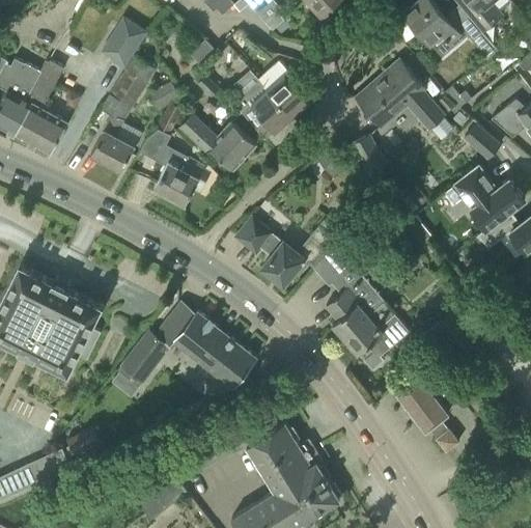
[(233,6),(228,0),(206,0),(204,3),(213,12),(216,9),(222,17),(233,6)]
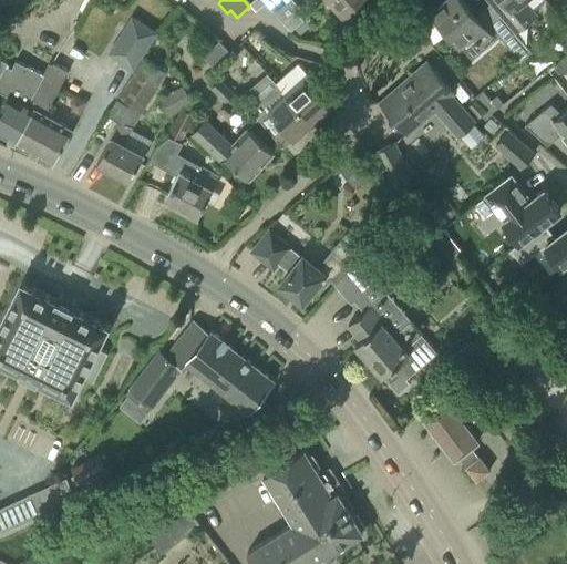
[(259,0),(276,17),(292,1),(290,0),(259,0)]
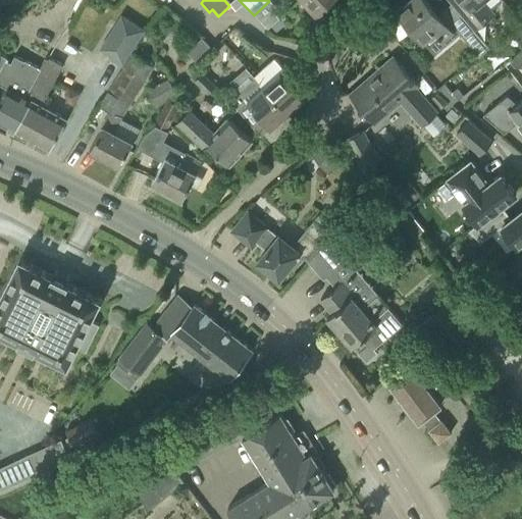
[(336,0),(302,0),(301,1),(318,21),(304,35),(309,41),(343,10),(335,1),(336,0)]
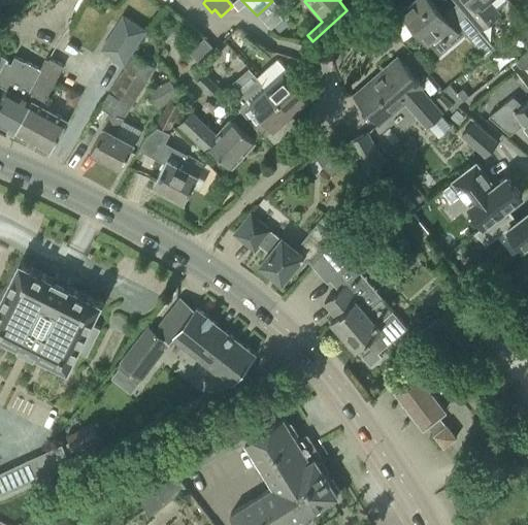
[(427,44),(428,44),(439,58),(466,36),(485,60),(496,51),(481,33),(462,11),(457,5),(442,18),(428,0),(417,0),(401,13),(415,29),(427,44)]
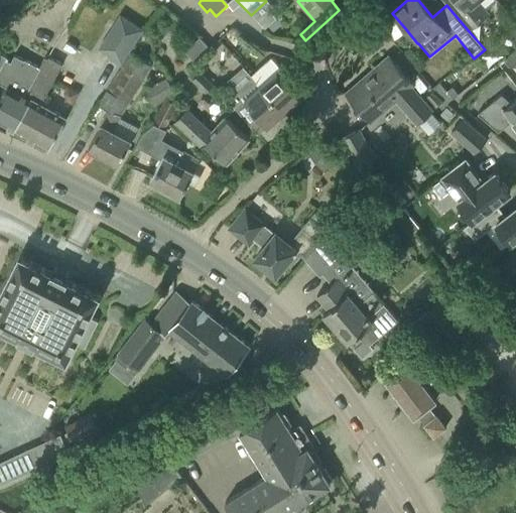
[(497,3),(493,0),(457,0),(461,4),(452,11),(470,32),(490,16),(487,12),(497,3)]
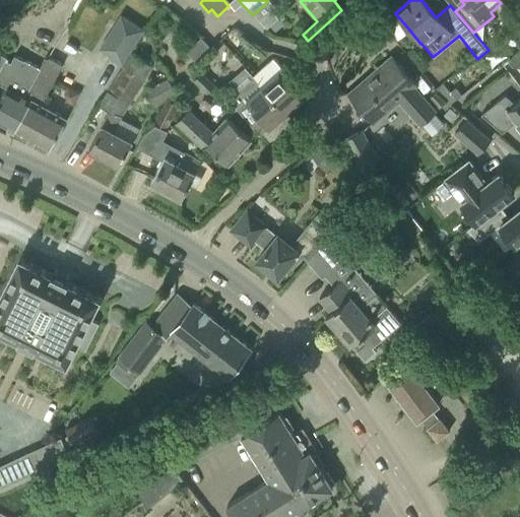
[(276,10),(268,1),(253,15),(266,31),(270,28),(278,21),(272,14),(276,10)]
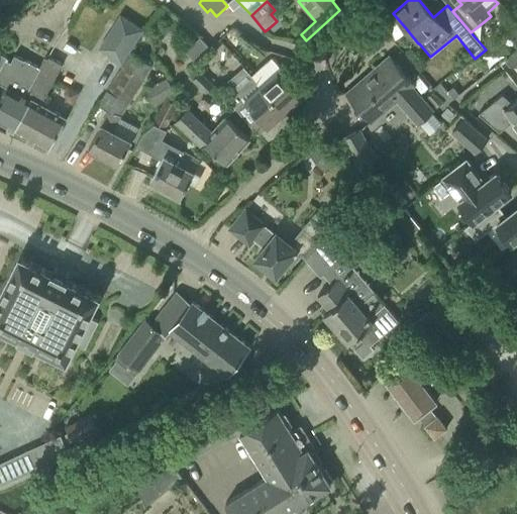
[(110,33),(99,50),(109,58),(121,66),(123,62),(129,53),(142,32),(120,17),(110,33)]
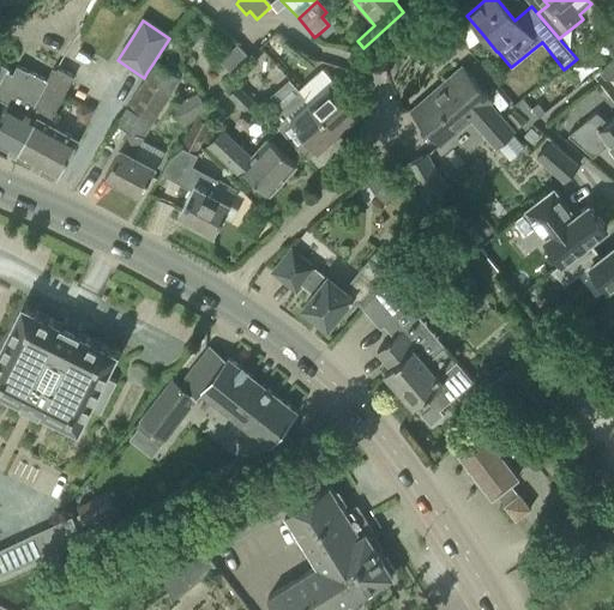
[(329,25),(319,34),(325,41),(335,32),(329,25)]
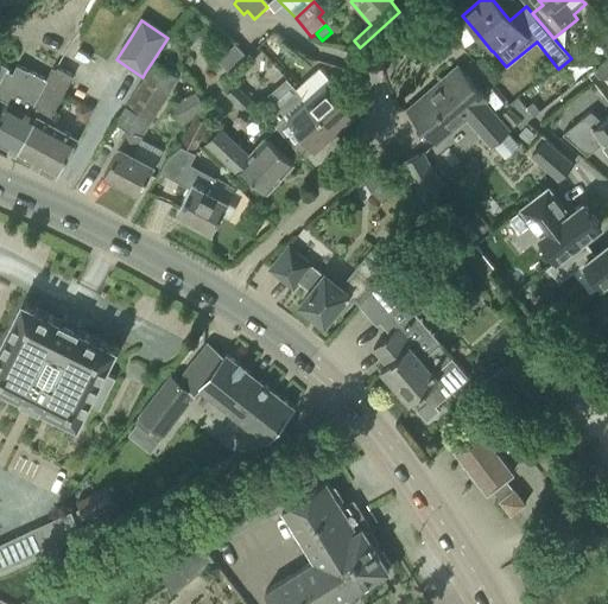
[(607,61),(594,72),(599,80),(607,82),(607,61)]
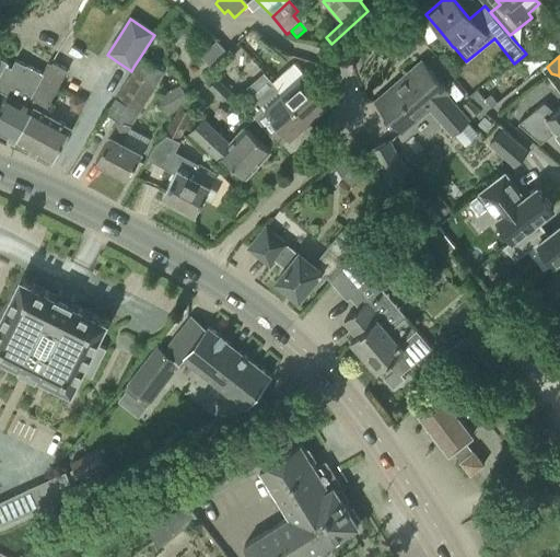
[(118,123),(106,144),(95,164),(128,181),(142,154),(121,143),(128,131),(165,74),(142,60),(106,115),(118,123)]
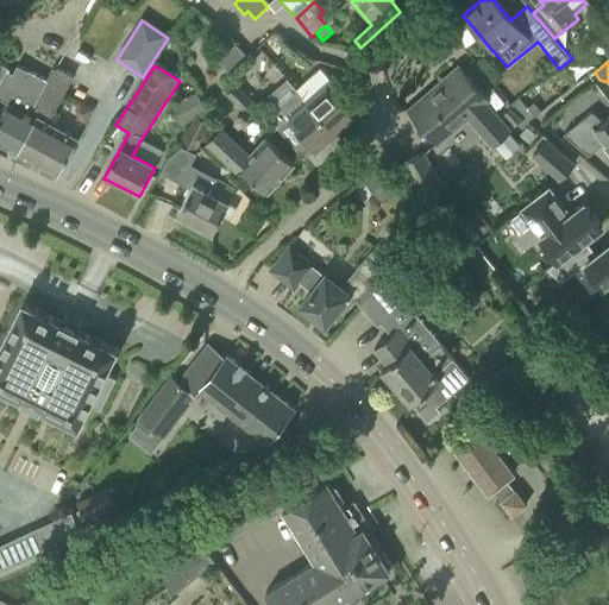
[(0,119),(0,146),(14,155),(35,119),(29,115),(35,105),(43,90),(46,82),(29,73),(27,74),(16,68),(11,76),(7,74),(0,87),(0,101),(8,106),(0,119)]
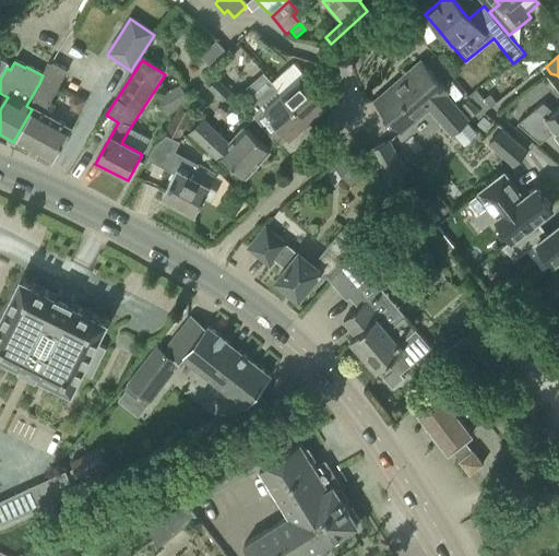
[(448,95),(435,80),(420,63),(375,103),(402,134),(428,111),(450,137),(465,123),(444,98),(448,95)]
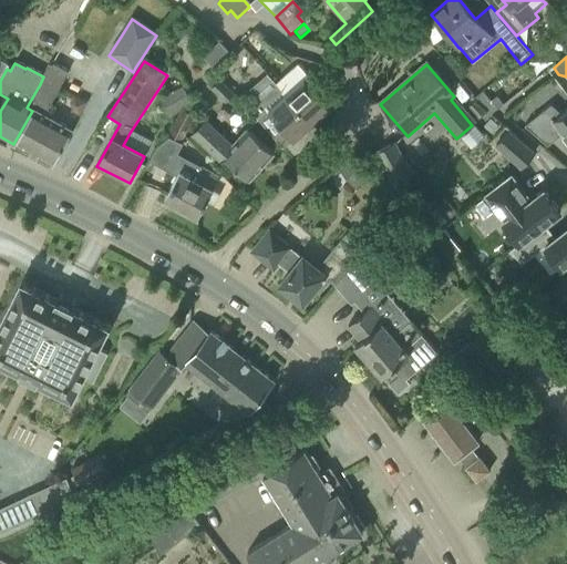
[(32,111),(13,144),(52,165),(63,146),(71,132),(42,116),(66,72),(53,65),(52,67),(50,65),(43,77),(40,84),(32,98),(27,108),(32,111)]
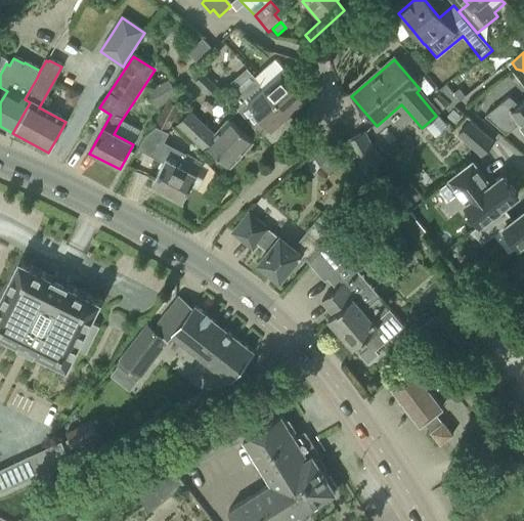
[(291,67),(264,90),(288,117),(305,101),(298,94),(307,86),(291,67)]
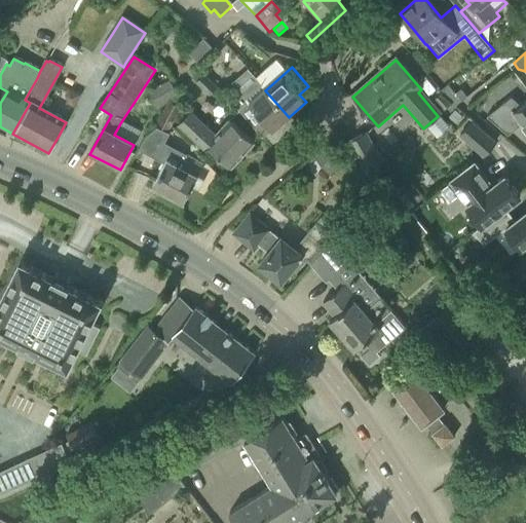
[(203,76),(195,85),(210,98),(218,89),(203,76)]
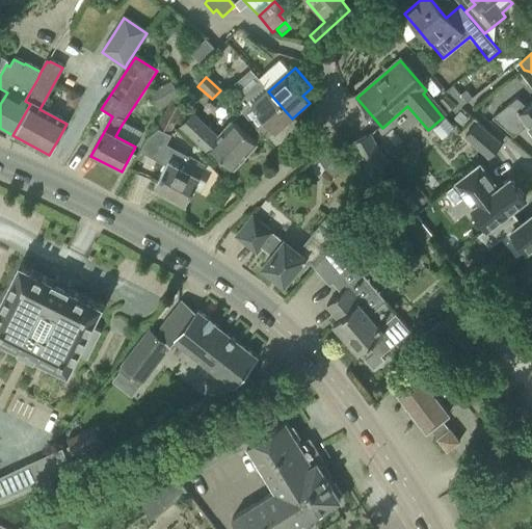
[(275,134),(292,118),(268,91),(260,81),(242,97),(245,99),(236,108),(259,134),(268,126),(275,134)]
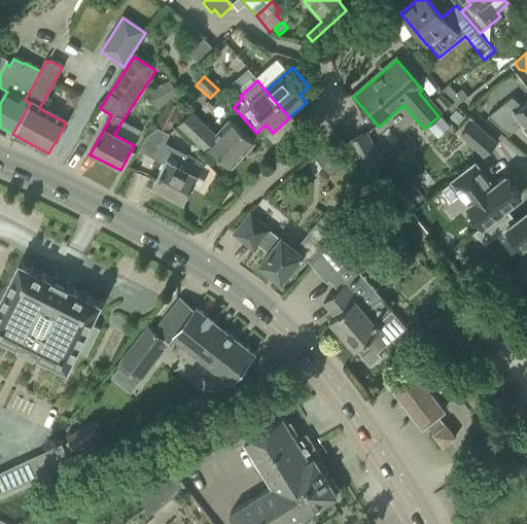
[(526,103),(521,107),(513,99),(488,118),(508,137),(523,127),(526,132),(526,103)]
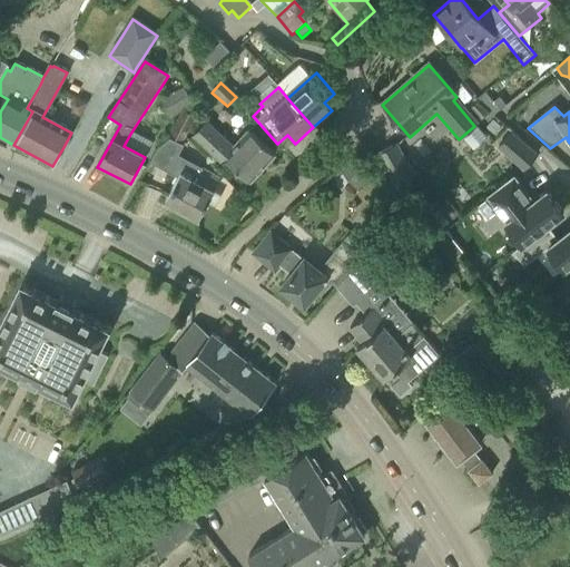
[(184,113),(169,139),(182,146),(195,119),(184,113)]
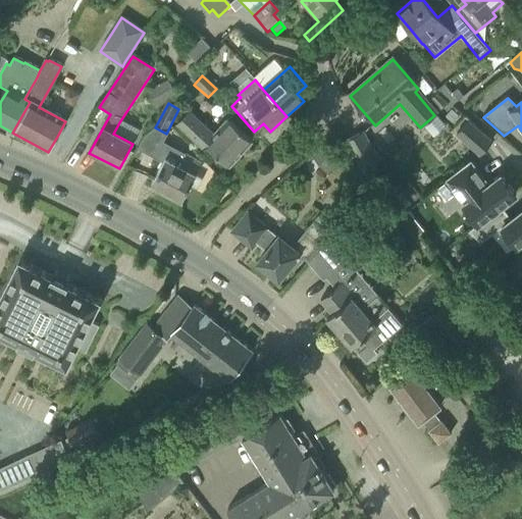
[(205,146),(213,155),(228,168),(252,143),(237,130),(228,120),(213,137),(190,113),(177,126),(202,149),(205,146)]
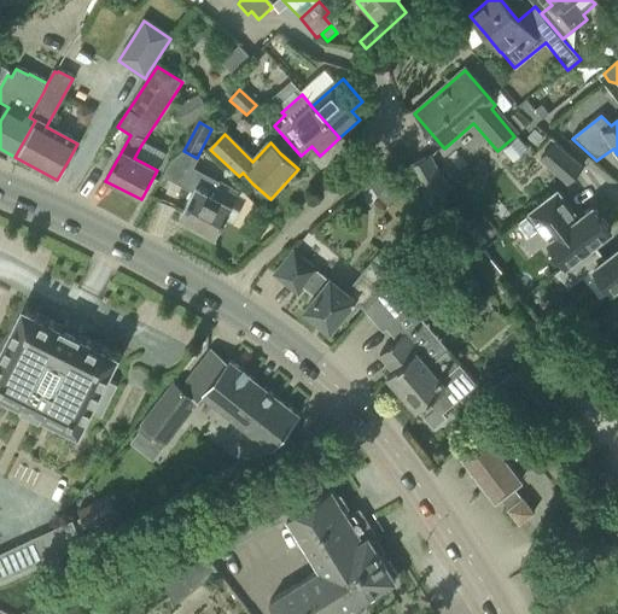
[(567,186),(582,170),(555,146),(541,162),(567,186)]
